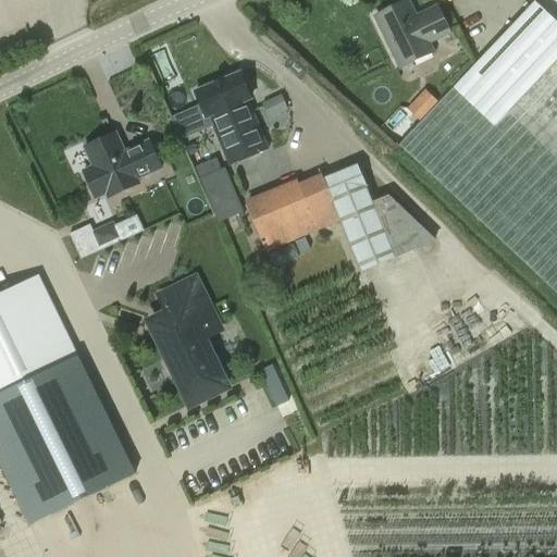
[(375,16),(401,69),(435,52),(430,41),(449,33),(437,7),(416,17),(408,1),(375,16)]
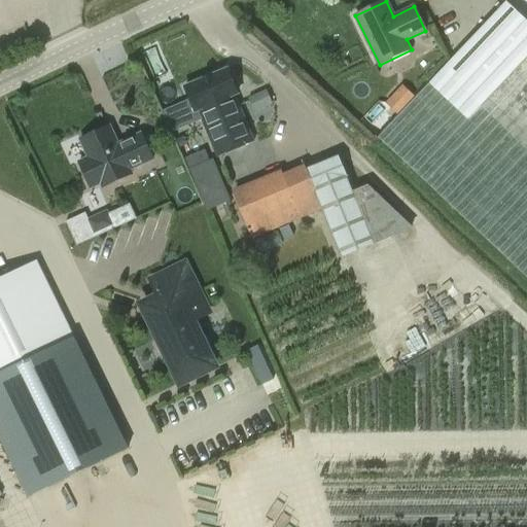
[(526,21),(506,2),(378,138),(526,278),(526,21)]
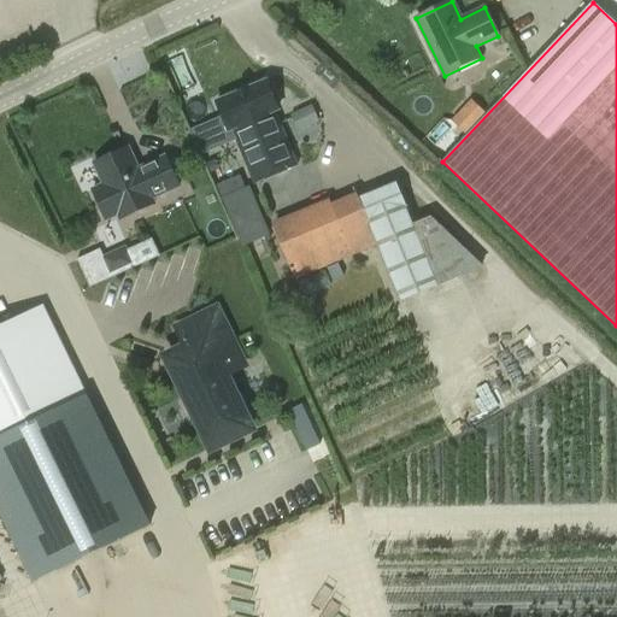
[(231,129),(238,141),(280,124),(274,112),(278,111),(265,81),(217,101),(229,130),(231,129)]
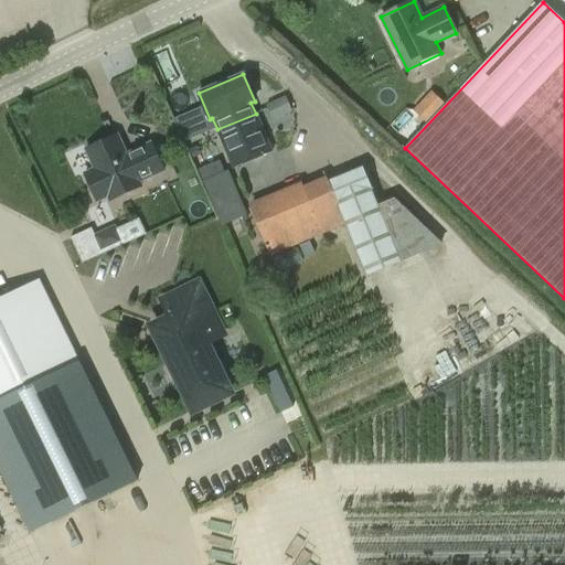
[(285,97),(265,105),(272,121),(291,114),(285,97)]
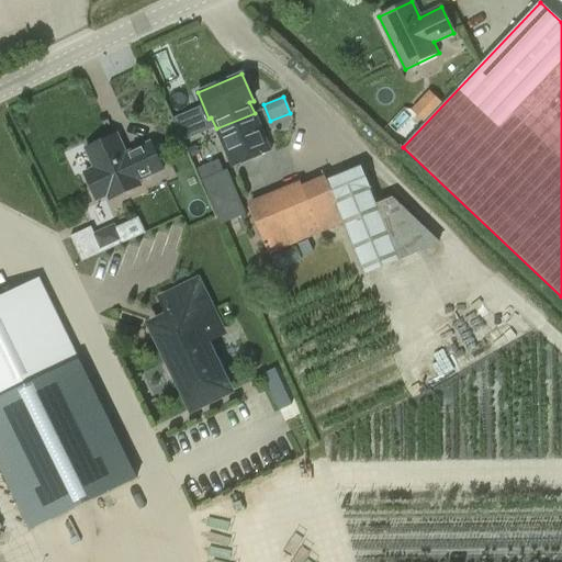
[(255,113),(216,128),(233,168),(270,152),(255,113)]
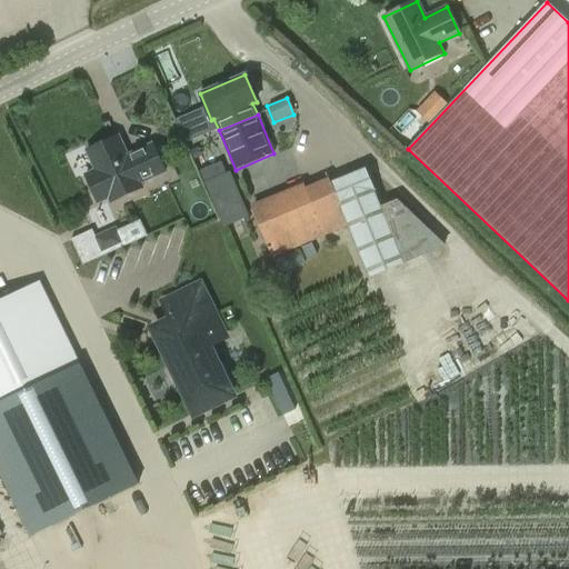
[(119,136),(86,151),(96,170),(86,175),(99,203),(109,199),(110,202),(142,188),(140,183),(166,172),(152,143),(128,156),(119,136)]
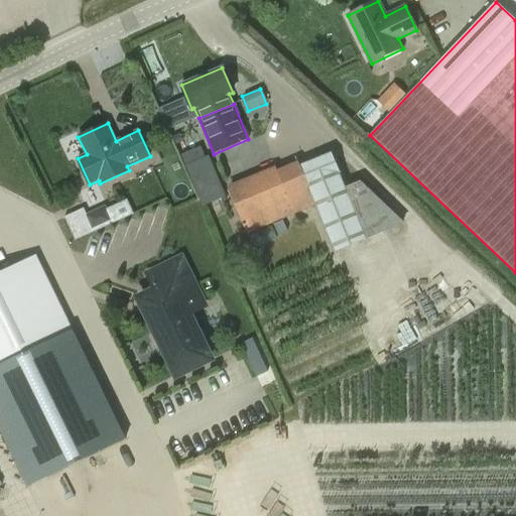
[(228,190),(246,234),(315,205),(335,252),(404,223),(361,181),(346,187),(332,153),(300,165),(298,161),(228,190)]
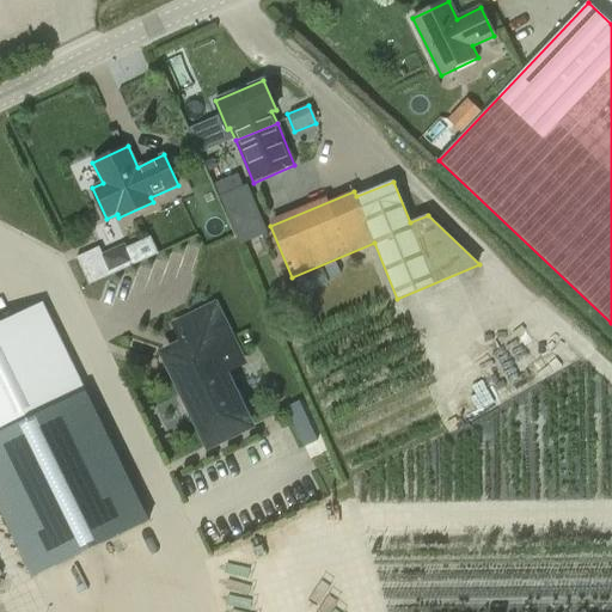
[(242,244),(267,233),(246,185),(221,196),(242,244)]
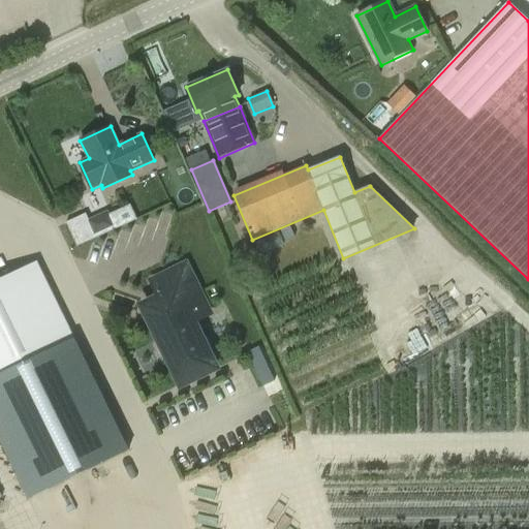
[(93,237),(116,227),(109,211),(86,220),(93,237)]
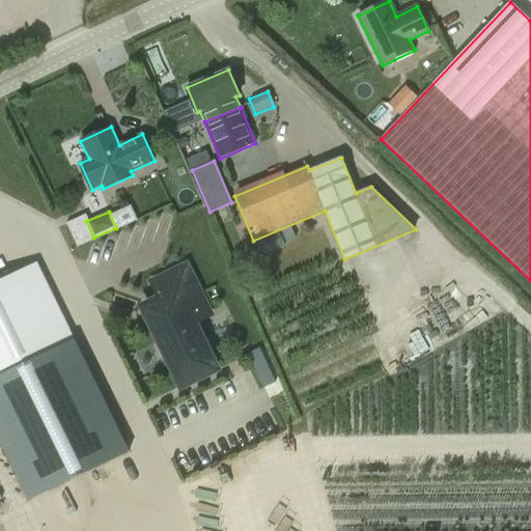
[(286,242),(295,239),(290,227),(281,231),(286,242)]
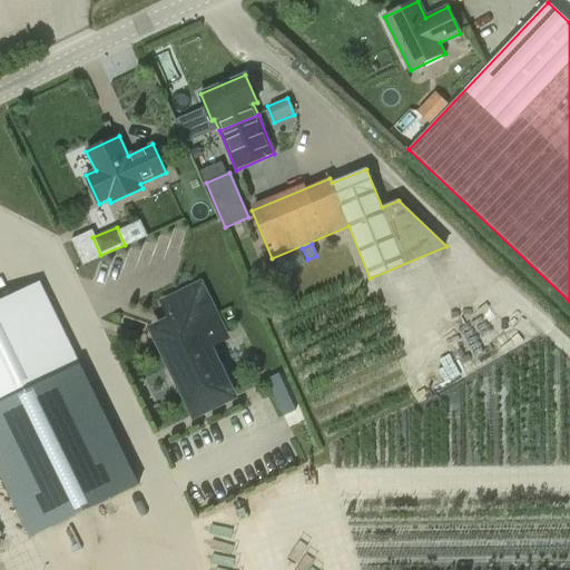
[(158,301),(167,318),(147,328),(193,422),(238,400),(214,347),(231,340),(202,279),(158,301)]
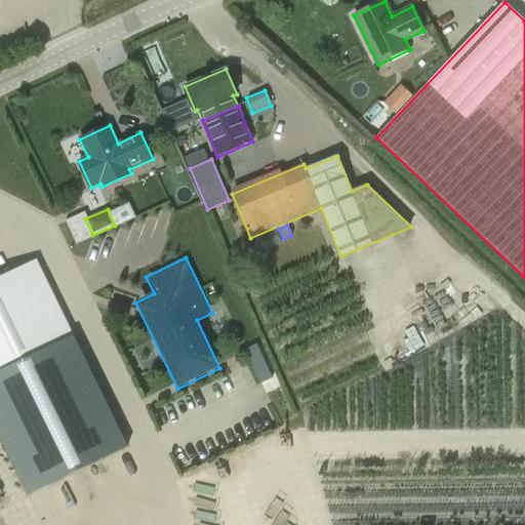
[(0,438),(28,496),(127,447),(37,263),(0,281),(0,438)]
